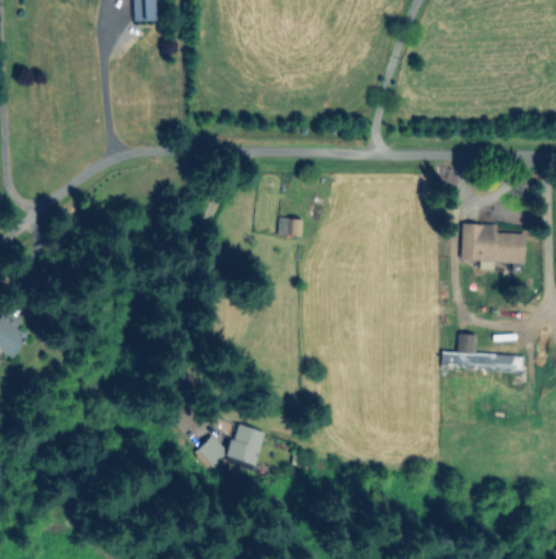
[(134,0),(135,21),(155,20),(154,0),(134,0)]
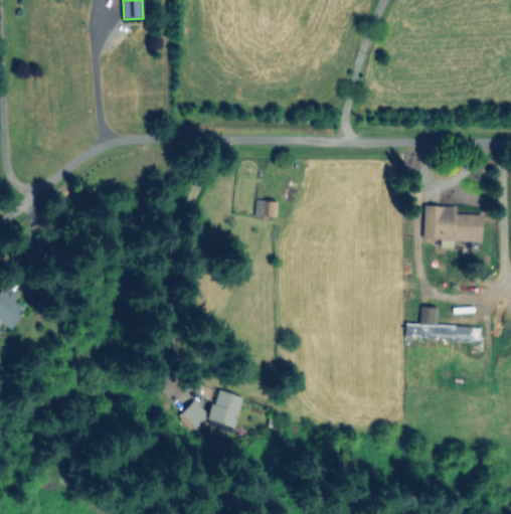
[(279,202),(258,199),(256,214),(277,218),(279,202)]
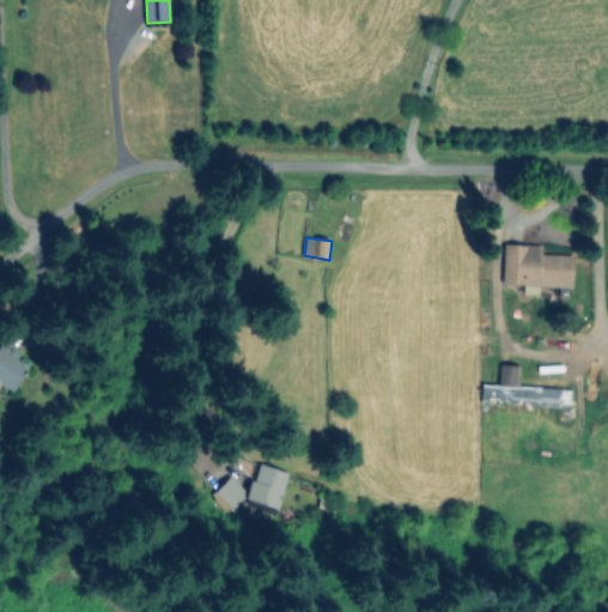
[(576,255),(543,254),(543,246),(505,244),(504,284),(575,288),(576,255)]
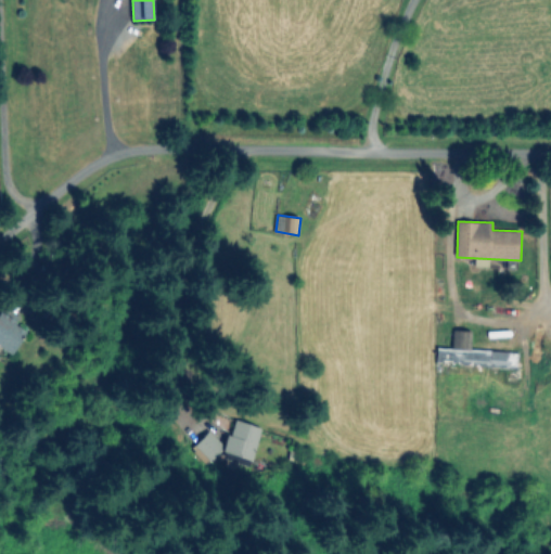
[(20,319),(3,308),(0,312),(0,347),(12,355),(28,332),(16,323),(20,319)]
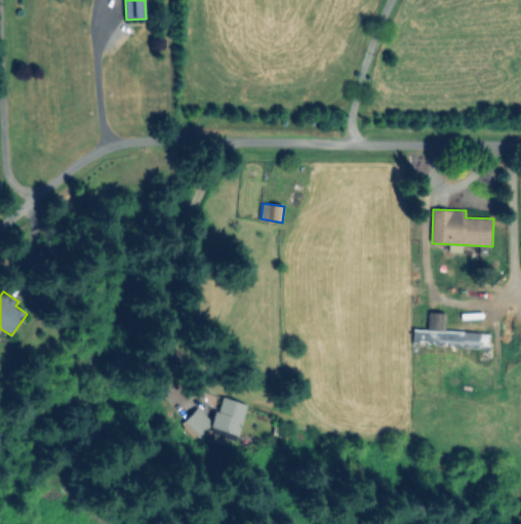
[(492,333),(446,330),(447,313),(430,313),(429,329),(414,329),(413,344),(491,348),(492,333)]
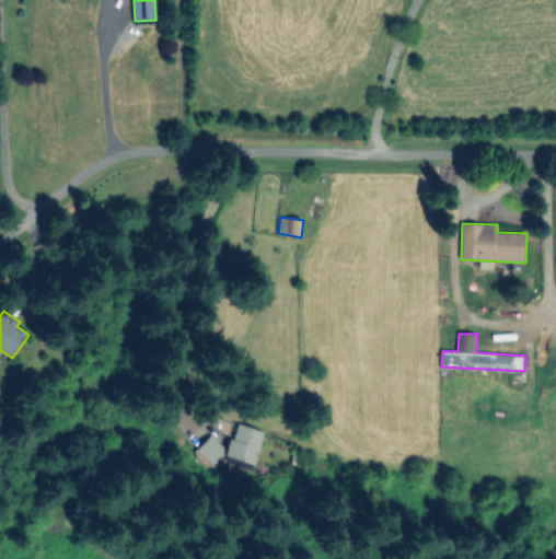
[(256,465),(265,431),(236,423),(231,444),(207,438),(199,464),(217,468),(220,455),(256,465)]
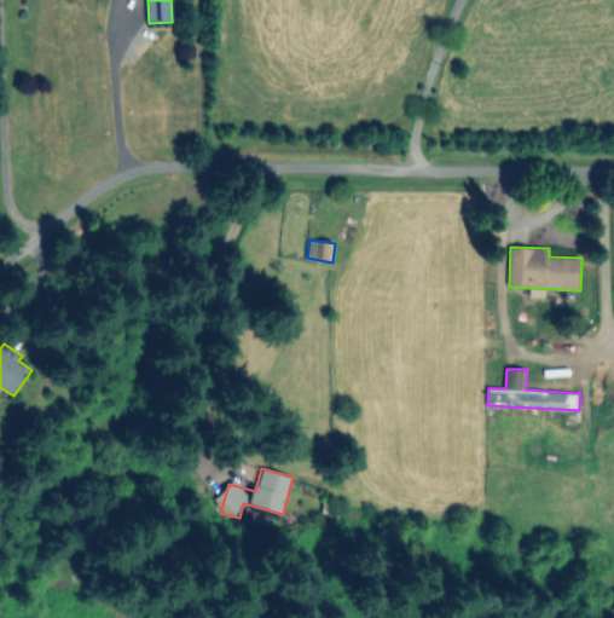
All buildings are outlined.
